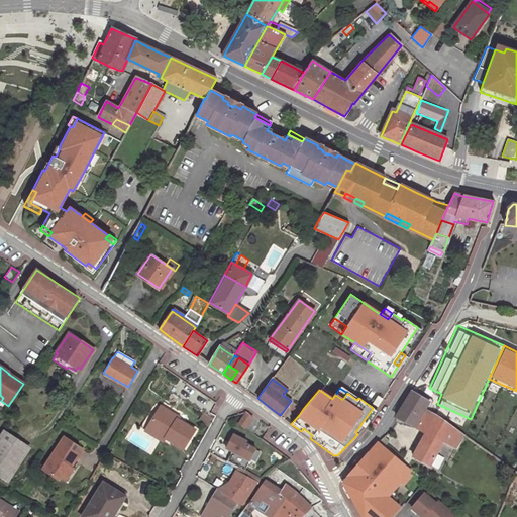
[(412,392),(430,403),(432,399),(417,390),(412,392)]
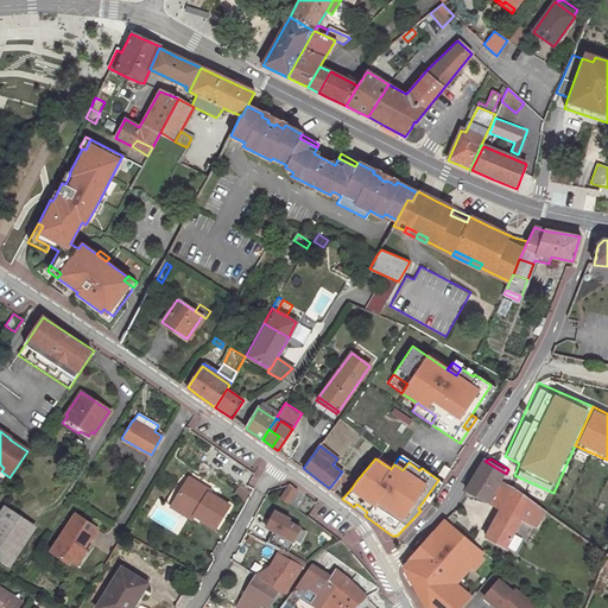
[(488,504),(501,481),(506,474),(485,461),(467,492),(473,495),(488,504)]
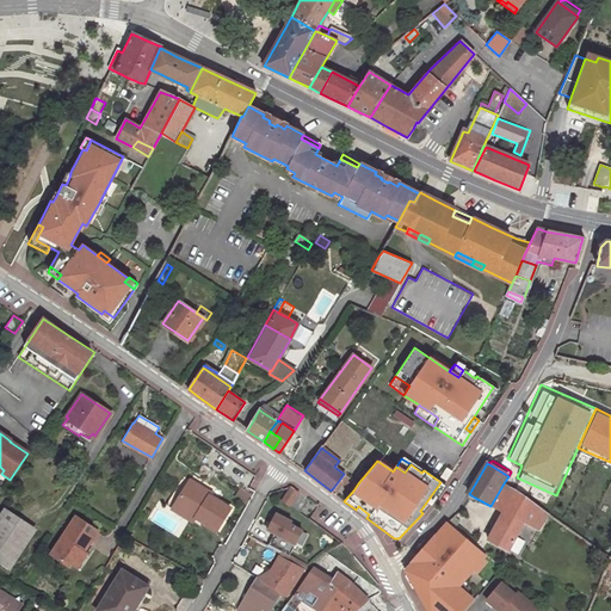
[(452,471),(448,468),(440,477),(446,481),(452,471)]
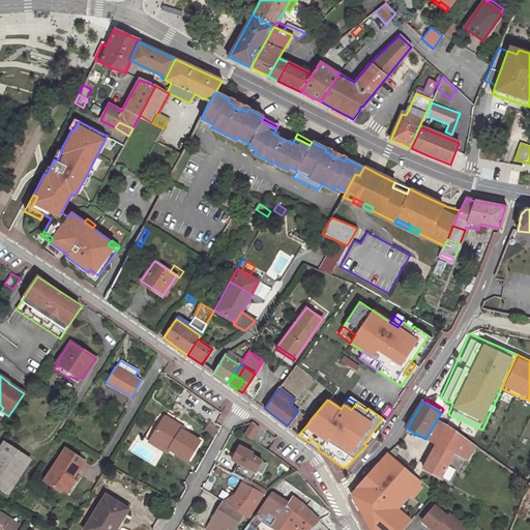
[(306,425),(311,419),(298,411),(289,423),(291,425),(297,418),(306,425)]
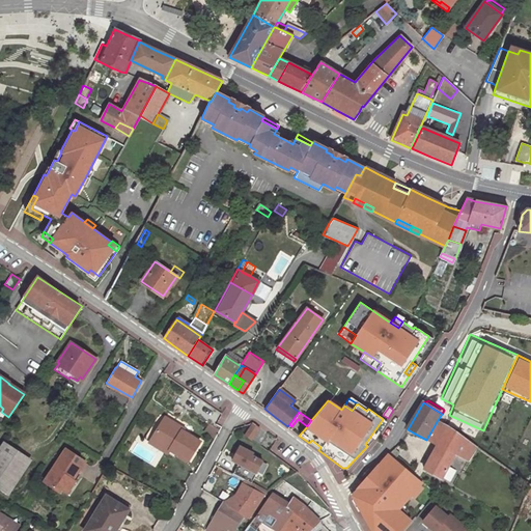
[(165,417),(152,436),(170,447),(169,449),(188,460),(199,441),(182,430),(183,427),(165,417)]
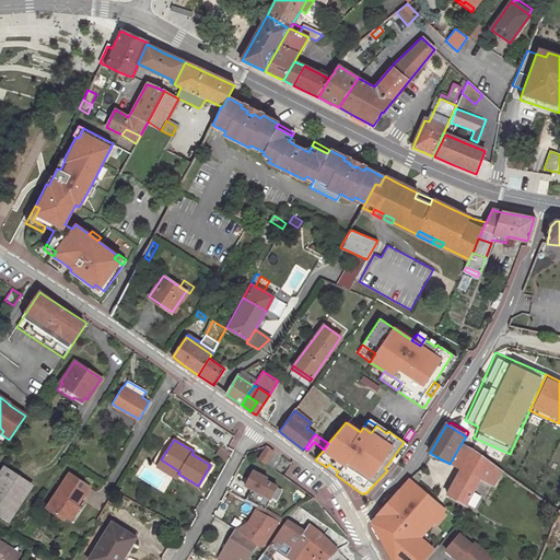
[(493,487),(503,470),(485,457),(485,456),(462,443),(450,464),(462,469),(447,496),(466,504),(479,479),(493,487)]
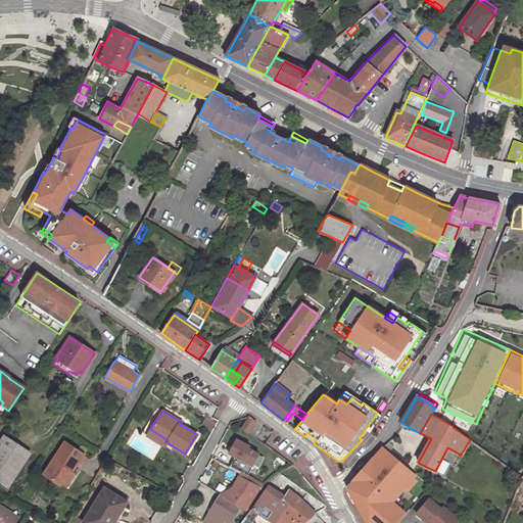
[(216,421),(206,416),(201,423),(211,428),(216,421)]
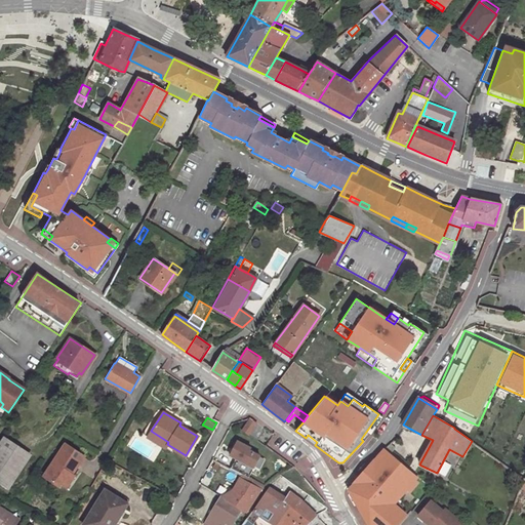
[(256,423),(249,418),(242,431),(249,435),(256,423)]
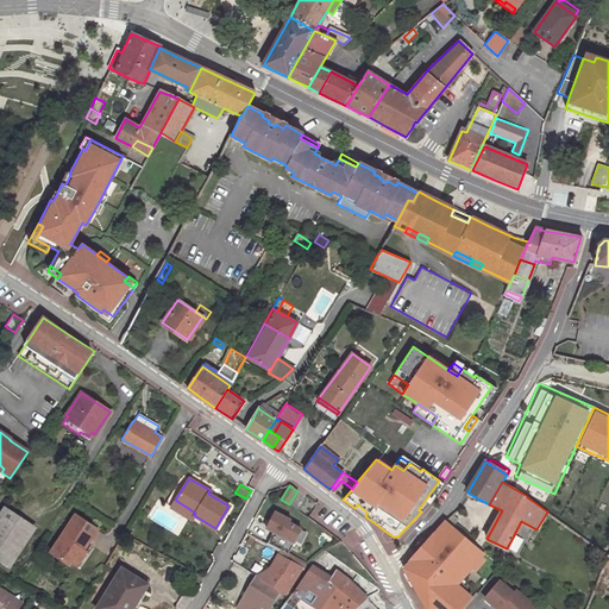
[(527,497),(547,512),(552,504),(534,491),(527,497)]
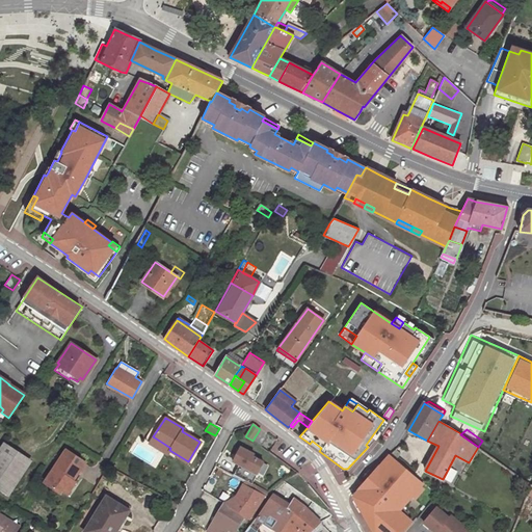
[(170,448),(153,436),(150,443),(167,453),(169,450),(170,448)]
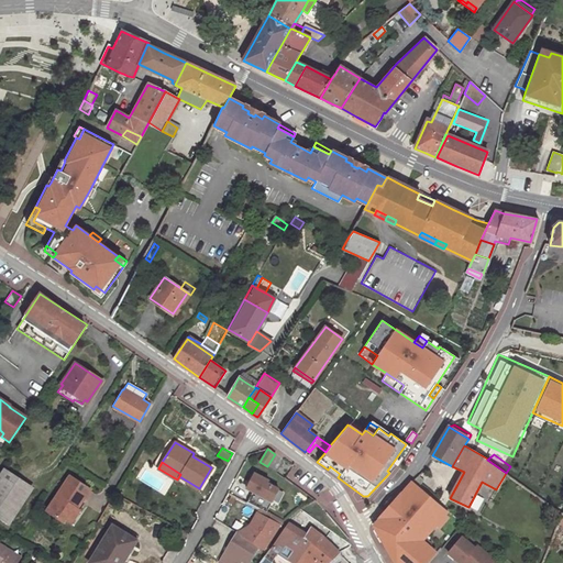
[(0,476),(0,511),(21,481),(4,470),(0,476)]
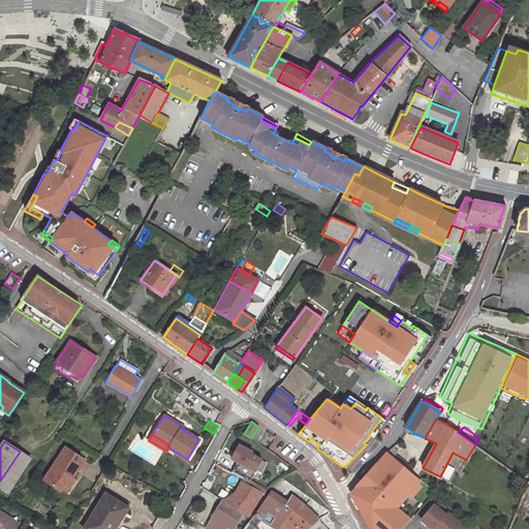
[(252,453),(239,445),(231,460),(237,463),(231,473),(243,479),(249,484),(261,461),(251,455),(252,453)]
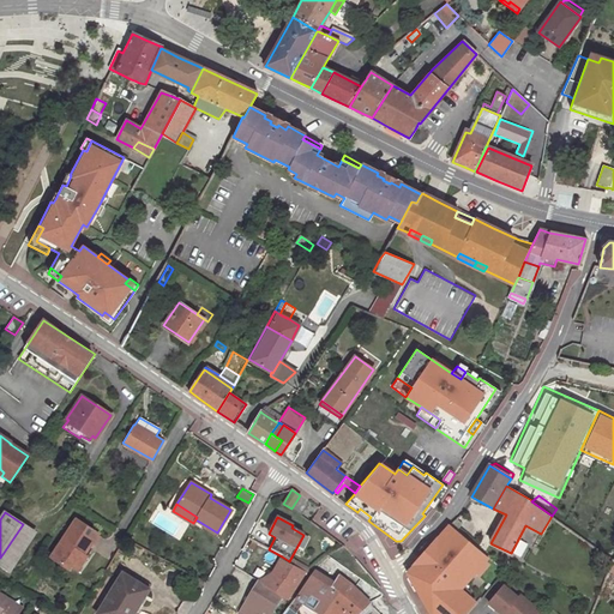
[(79,551),(84,553),(97,534),(76,519),(52,557),(70,569),(72,565),(78,557),(77,553),(79,551)]
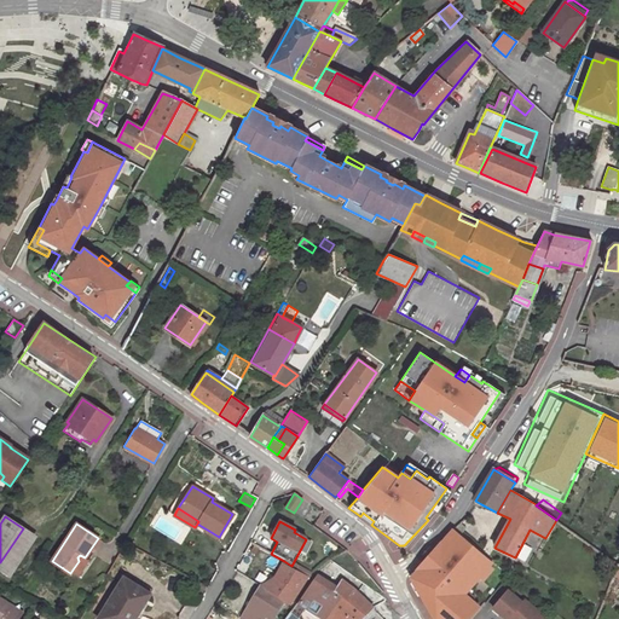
[(455,528),(461,533),(466,528),(461,524),(455,528)]
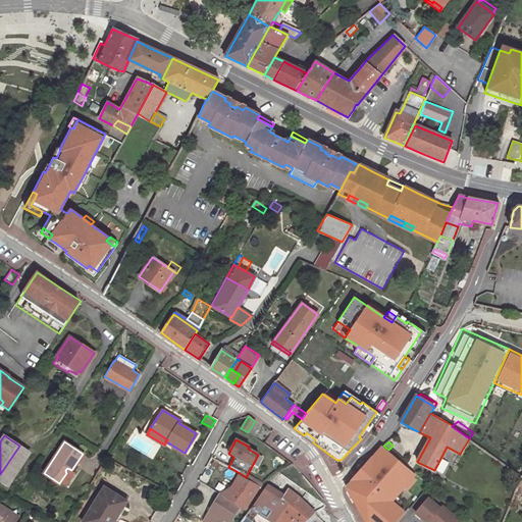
[(19,446),(0,474),(0,479),(7,484),(29,452),(19,446)]
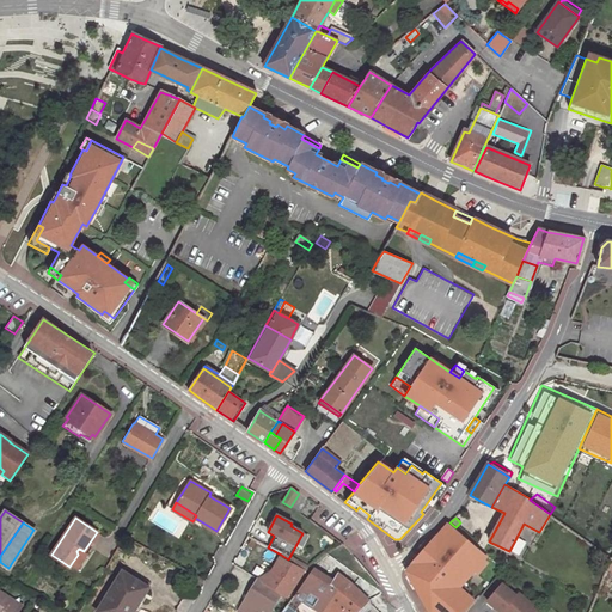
[(472,571),(487,556),(448,525),(441,532),(446,537),(440,543),(436,539),(408,571),(418,588),(416,589),(421,597),(428,609),(430,611),(465,611),(475,603),(454,586),(460,580),(470,569),(472,571)]
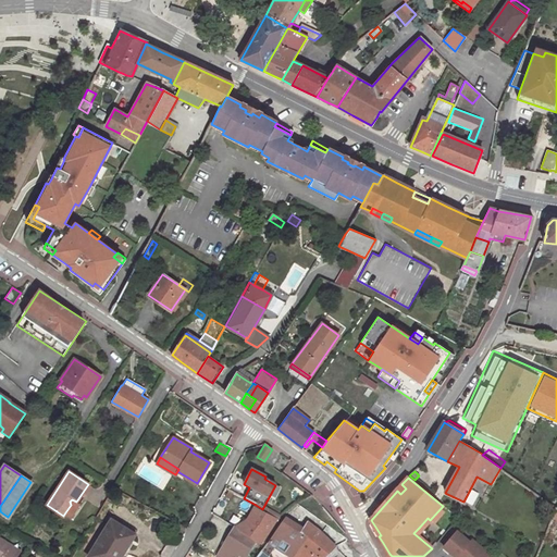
[(406,489),(401,484),(397,491),(400,494),(406,489)]
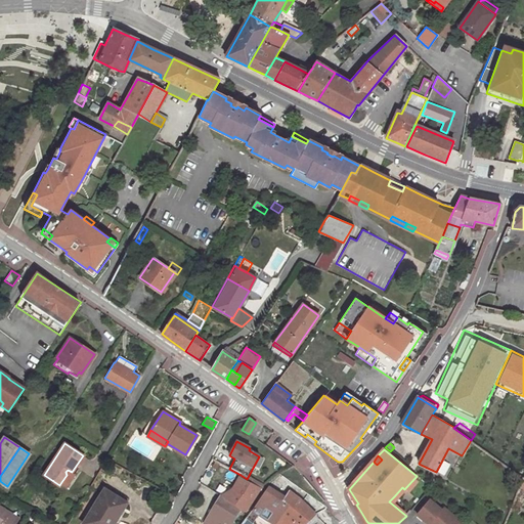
[(409,469),(418,475),(419,472),(416,470),(418,467),(410,463),(407,467),(409,469)]
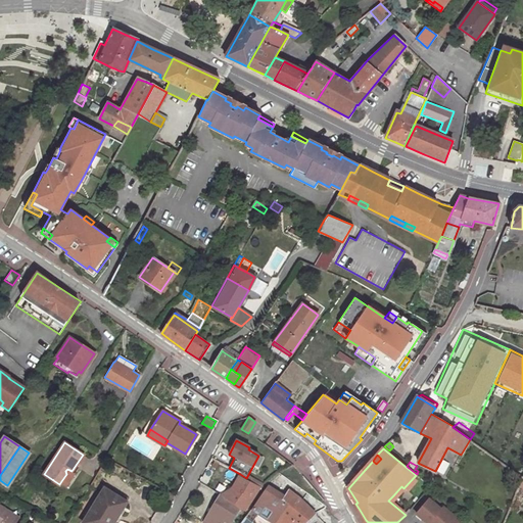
[(74,473),(72,471),(67,469),(65,471),(66,474),(61,481),(65,484),(74,473)]
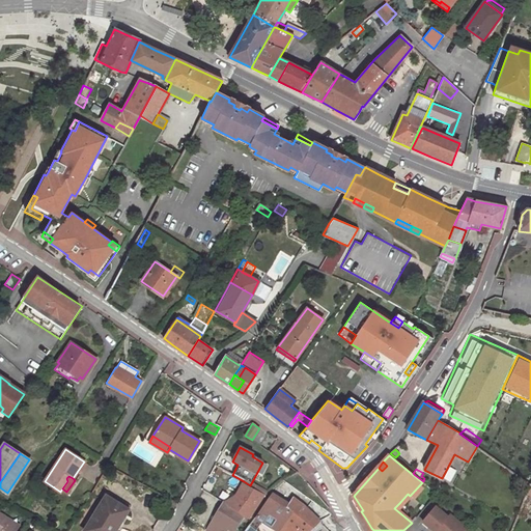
[(250,485),(244,481),(243,483),(263,496),(264,493),(250,485)]
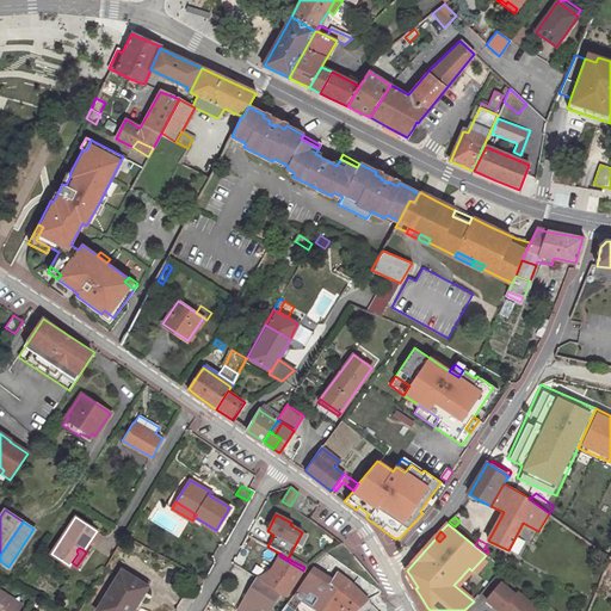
[(281,593),(287,597),(303,571),(279,556),(271,569),(270,571),(283,579),(276,591),(281,593)]
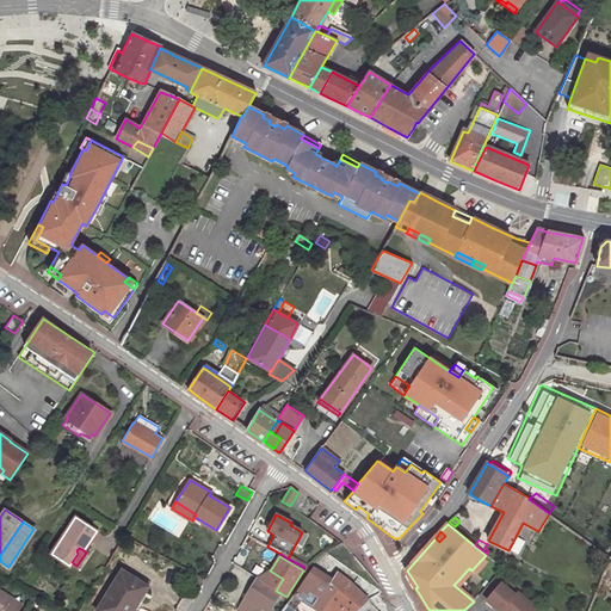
[(333,581),(314,568),(295,594),(302,600),(316,609),(333,581)]
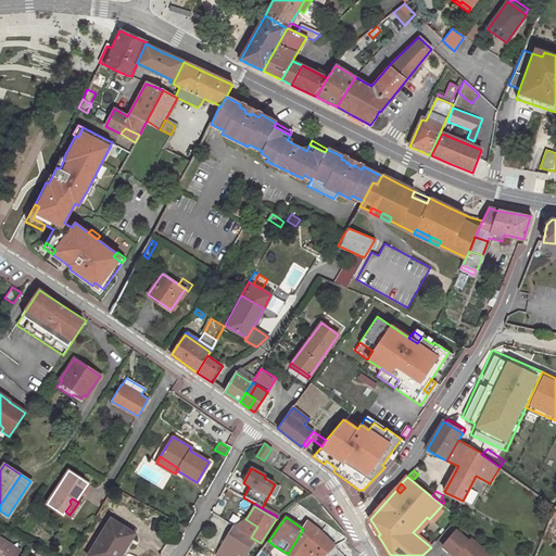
[(427,517),(418,527),(420,530),(429,519),(427,517)]
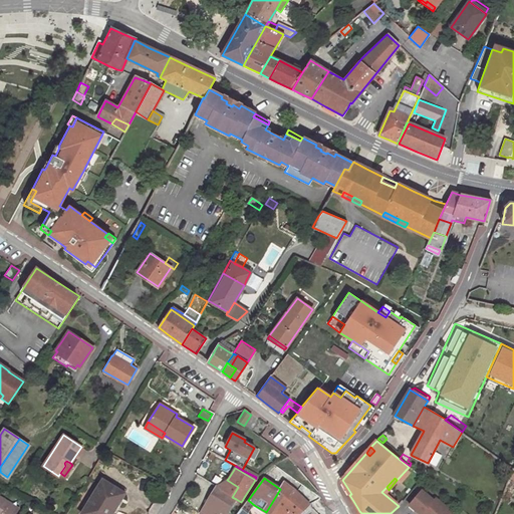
[(102,480),(81,513),(105,513),(110,507),(109,506),(111,501),(116,504),(123,493),(102,480)]
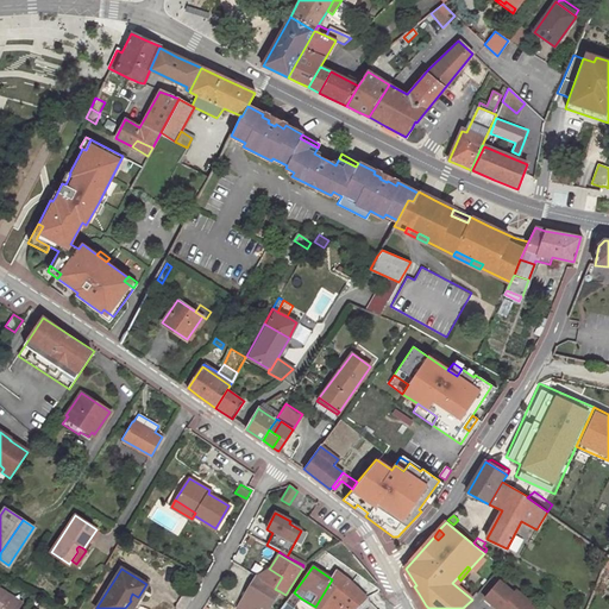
[(269,569),(257,577),(275,589),(282,577),(269,569)]
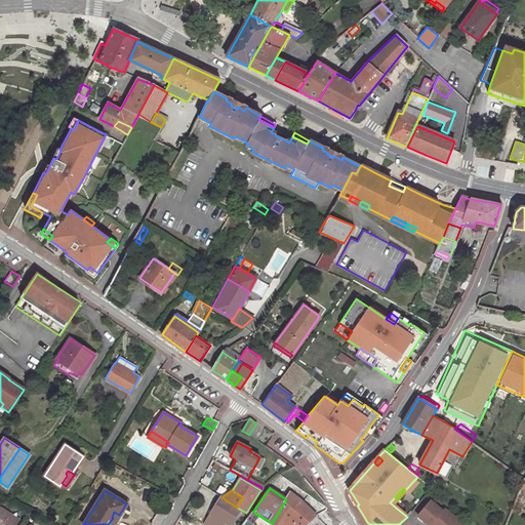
[(272,523),(274,524),(306,524),(316,515),(301,500),(291,492),(286,499),(272,523)]
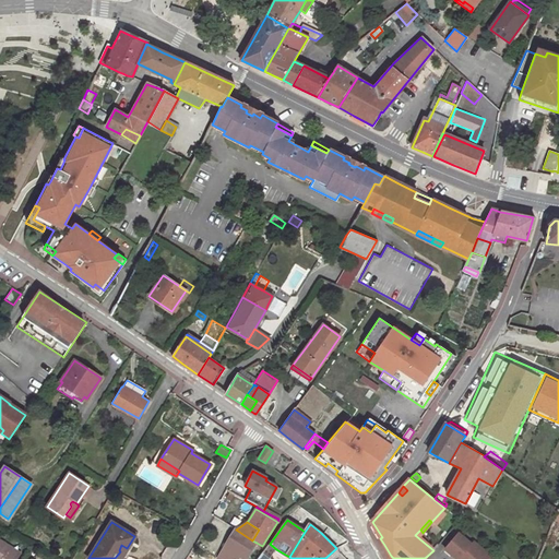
[(236,530),(217,558),(247,558),(257,543),(252,540),(236,530)]
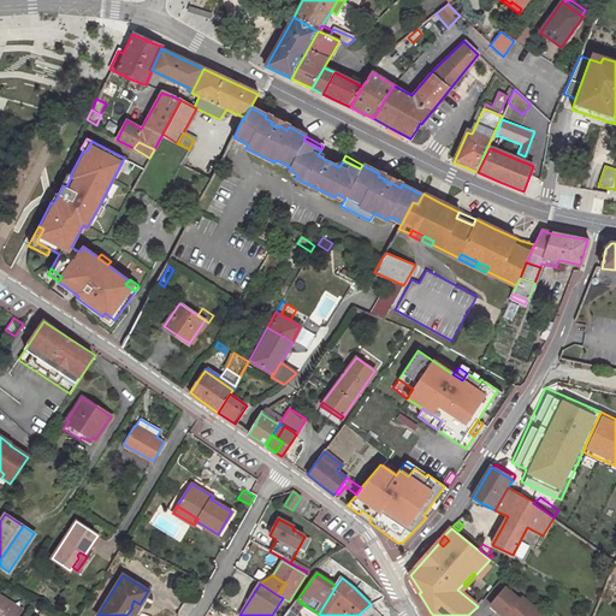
[(519,600),(504,588),(490,606),(501,615),(507,615),(508,615),(509,615),(538,615),(540,614),(521,598),(519,600)]
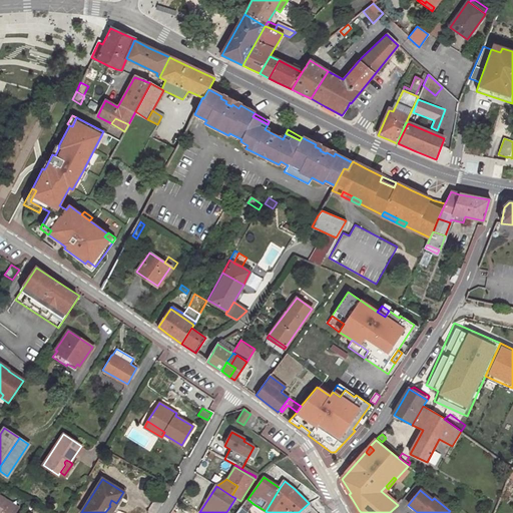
[(0,495),(0,512),(15,512),(19,507),(0,495)]
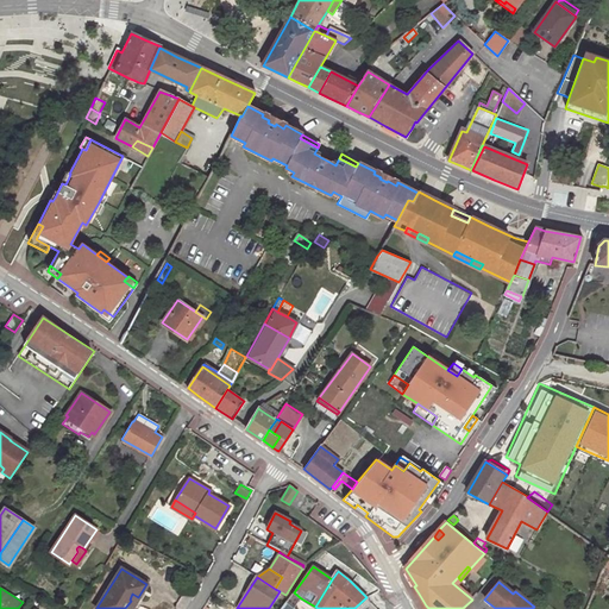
[(301,598),(294,592),(287,603),(294,608),(301,598)]
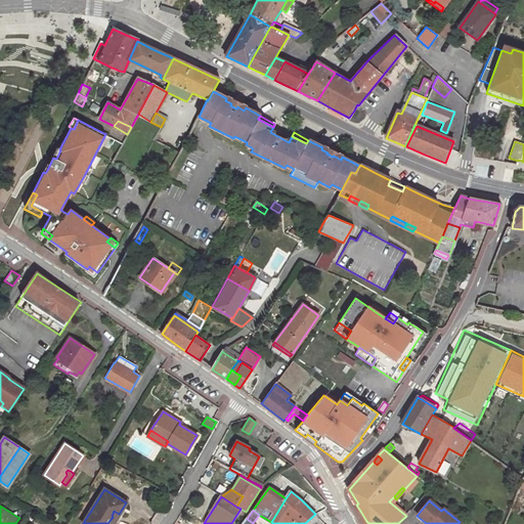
[(107,523),(83,523),(82,523),(113,523),(117,519),(119,521),(123,516),(119,514),(114,511),(112,516),(113,517),(107,523)]
